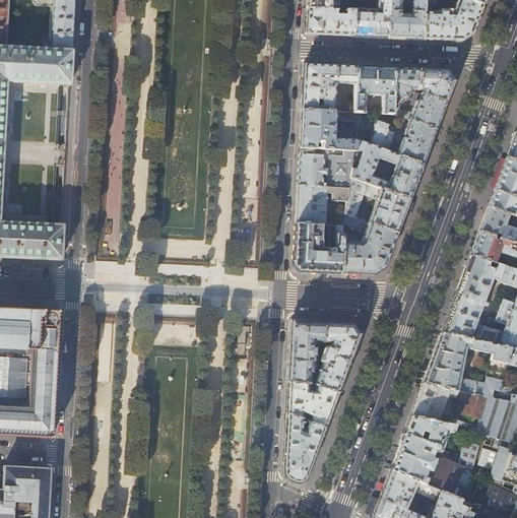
[(0,0),(0,254),(64,258),(65,230),(66,223),(65,223),(2,219),(6,149),(9,79),(72,82),(73,82),(73,75),(74,49),(74,45),(76,0),(35,0),(39,4),(53,5),(52,36),(54,36),(54,47),(8,45),(10,0),(0,0)]
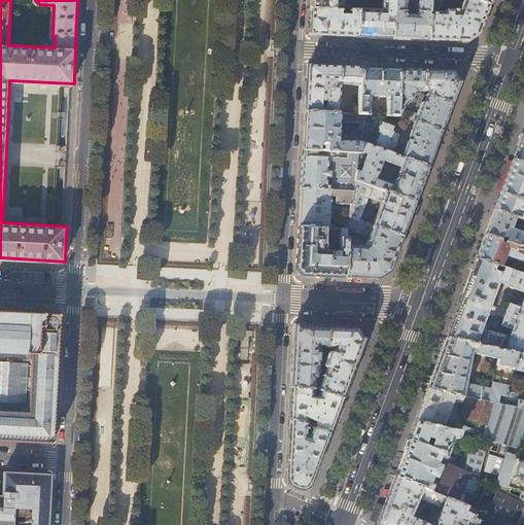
[(313,0),(313,7),(347,8),(350,8),(350,0),(313,0)]
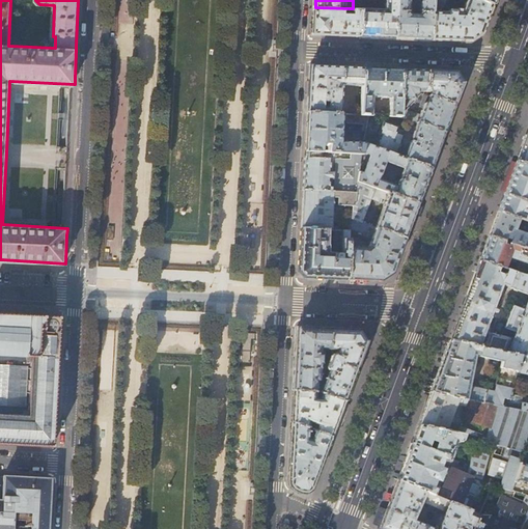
[(397,36),(399,0),(388,0),(387,8),(363,7),(363,9),(361,35),(389,36),(397,36)]
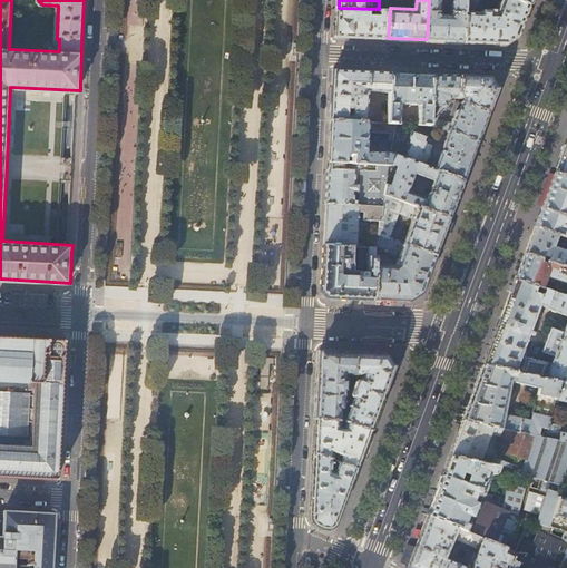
[(461,40),(466,40),(468,0),(429,0),(427,39),(461,40)]
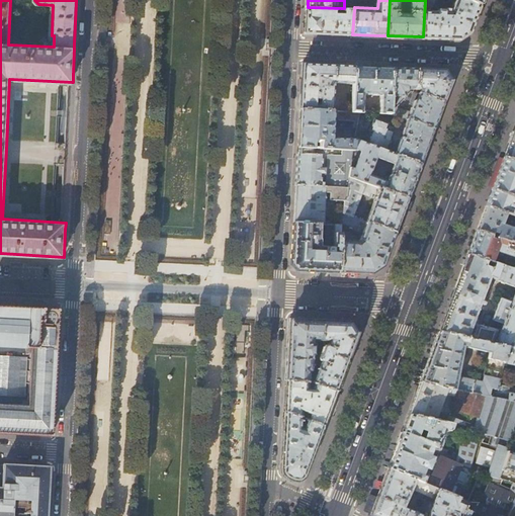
[(425,0),(423,36),(449,38),(452,38),(461,38),(469,33),(473,31),(474,28),(478,15),(483,3),(474,0),(457,0),(452,11),(451,11),(451,8),(446,7),(447,8),(440,8),(438,11),(431,10),(433,6),(434,6),(435,3),(437,4),(438,0),(425,0)]
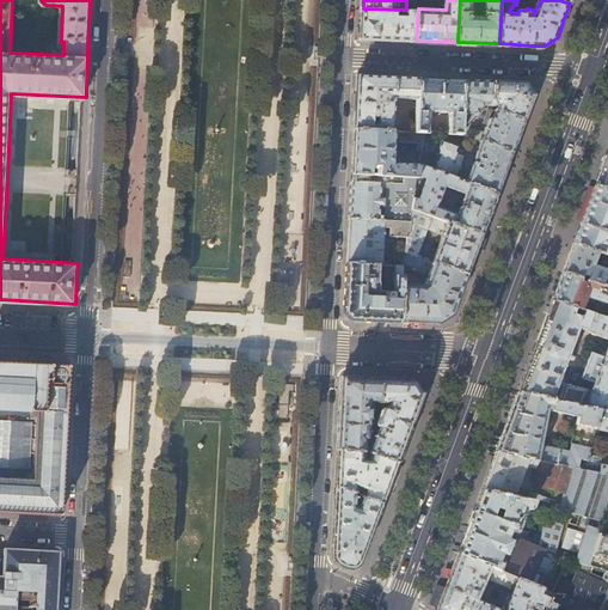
[(403,12),(403,10),(363,8),(363,23),(361,40),(391,40),(416,41),(418,11),(409,10),(409,16),(397,14),(397,12),(403,12)]
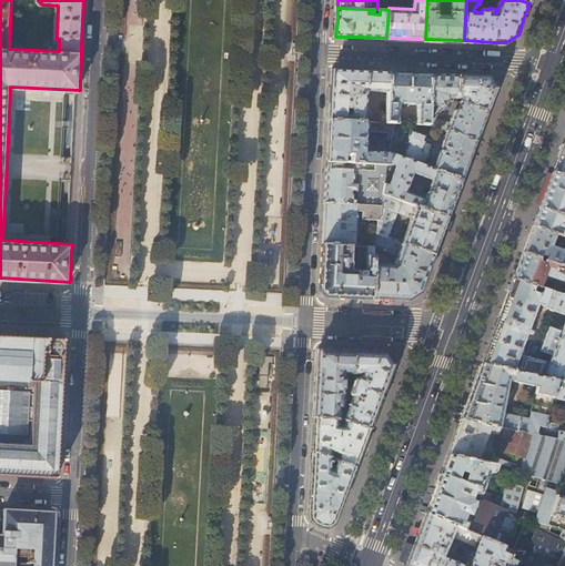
[(370,89),(391,90),(392,70),(345,68),(336,68),(334,68),(332,113),(332,118),(369,119),(370,89)]
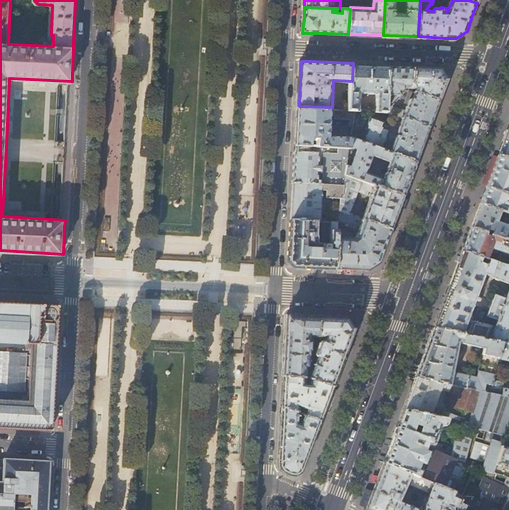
[(353,63),(352,81),(351,108),(358,108),(388,110),(389,100),(390,65),(386,65),(353,63)]
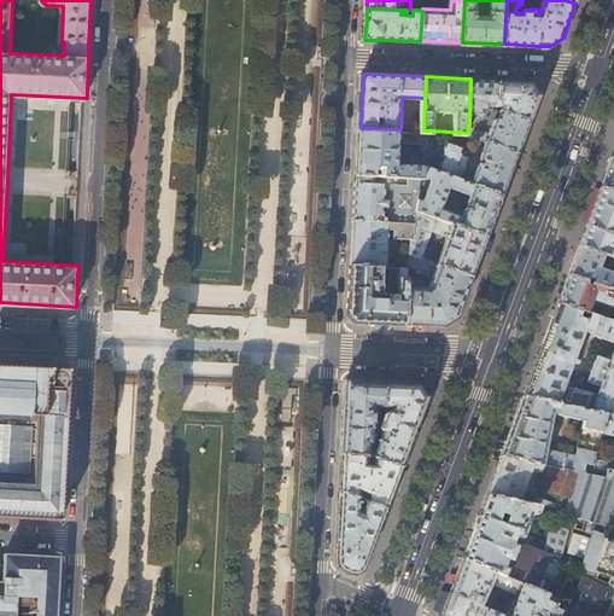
[(474,79),(471,79),(469,121),(480,121),(485,116),(493,108),(497,108),(496,105),(500,98),(501,80),(474,79)]
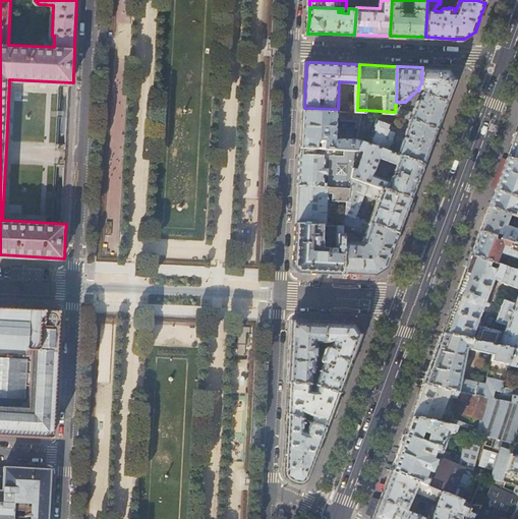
[(421,82),(418,89),(425,89),(424,93),(449,102),(452,92),(457,79),(453,74),(450,69),(442,68),(422,67),(421,82)]
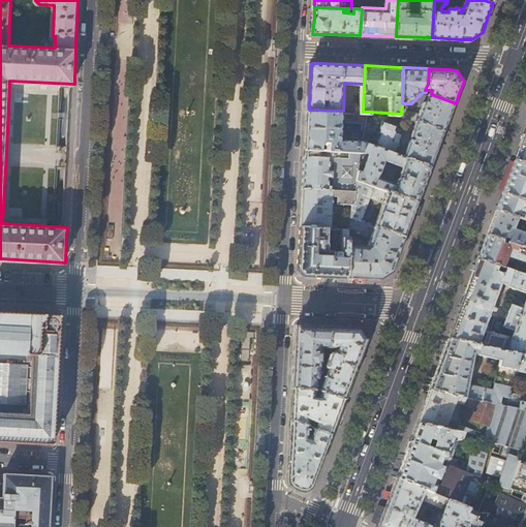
[(431,94),(426,92),(423,92),(415,99),(422,102),(422,103),(424,104),(421,113),(407,107),(401,114),(419,120),(445,130),(455,106),(456,103),(431,94)]
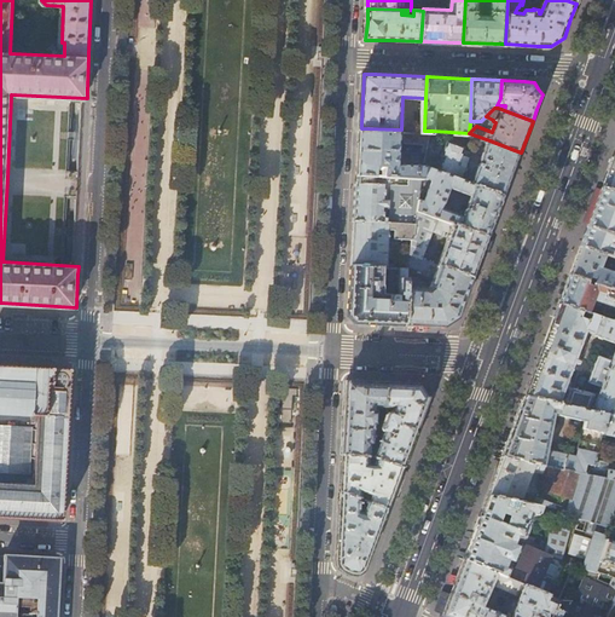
[(424,131),(401,130),(361,128),(360,151),(359,173),(378,174),(378,168),(384,168),(384,174),(425,177),(428,165),(428,163),(406,163),(406,165),(400,165),(402,134),(406,134),(406,137),(407,139),(427,140),(425,148),(430,148),(433,131),(424,131)]
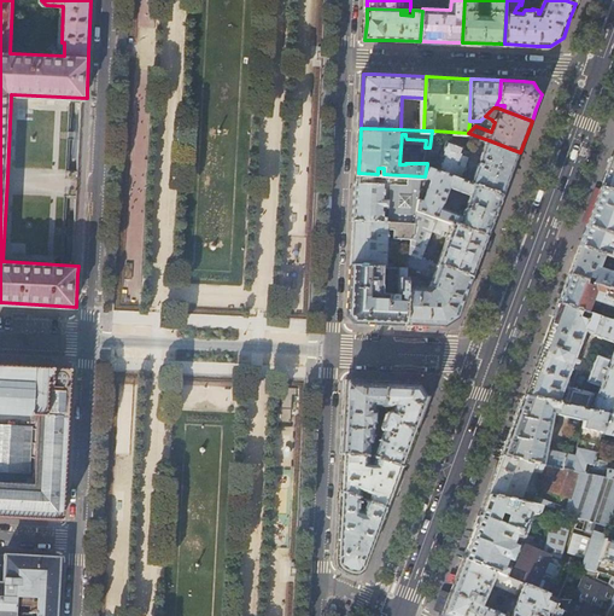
[(445,156),(440,169),(463,178),(471,158),(471,157),(471,156),(469,156),(469,155),(462,152),(465,146),(449,140),(444,155),(445,156)]
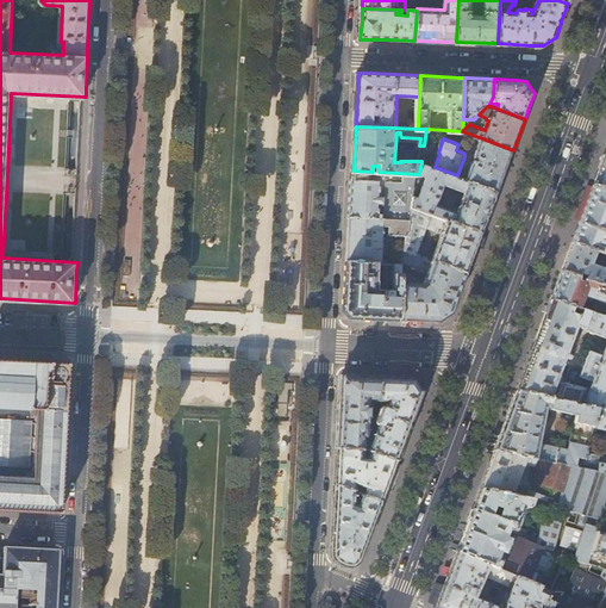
[(506,172),(513,150),(482,138),(467,179),(498,192),(506,172)]
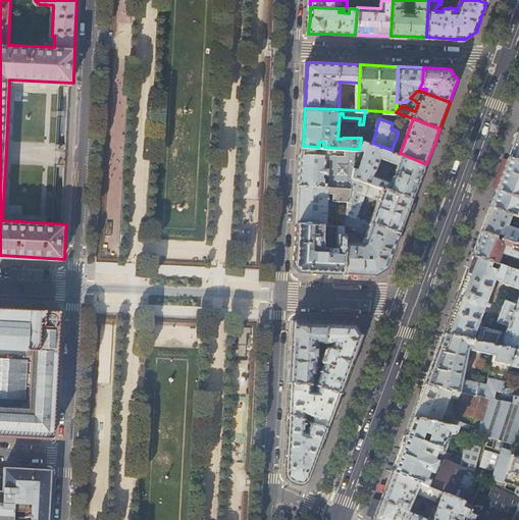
[(518,135),(511,154),(510,157),(518,159),(518,135)]
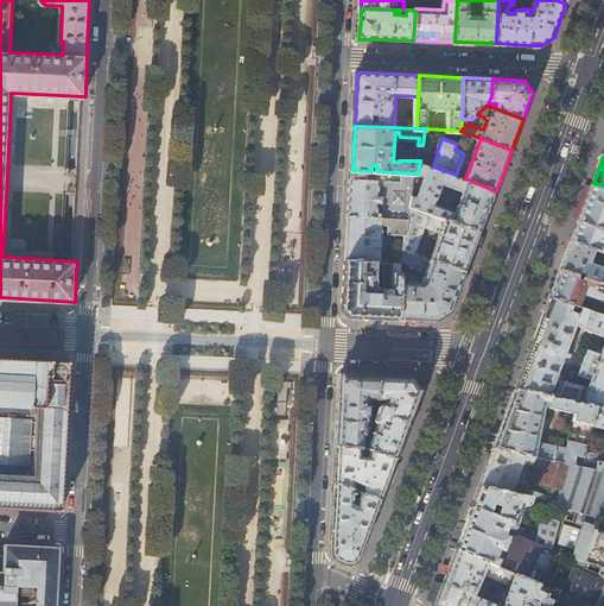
[(433,166),(420,162),(418,174),(412,206),(481,232),(483,227),(496,191),(465,178),(456,175),(433,166)]
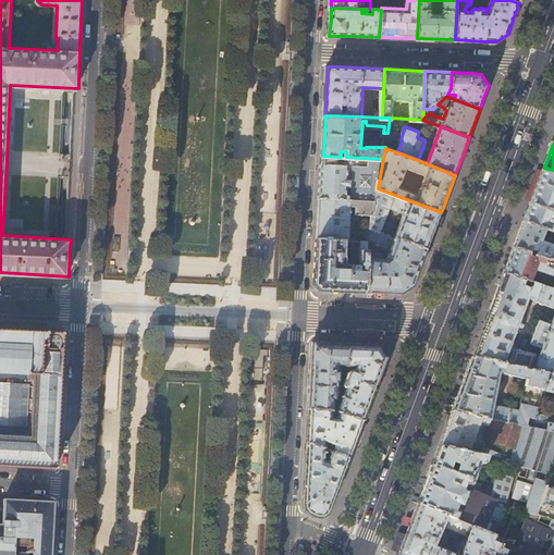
[(341,157),(323,156),(323,160),(321,197),(352,198),(355,198),(377,199),(378,188),(383,159),(346,157),(341,157)]
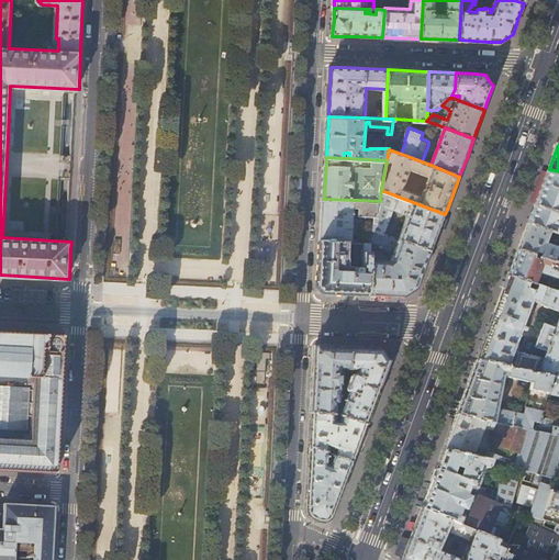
[(558,171),(549,169),(535,208),(529,222),(558,232),(558,171)]
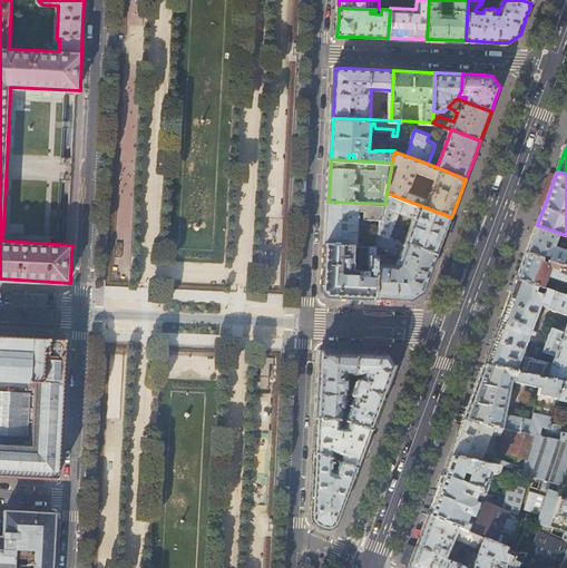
[(380,233),(392,237),(401,212),(410,215),(412,211),(417,213),(406,243),(438,254),(439,250),(451,217),(387,193),(385,204),(382,219),(380,233)]
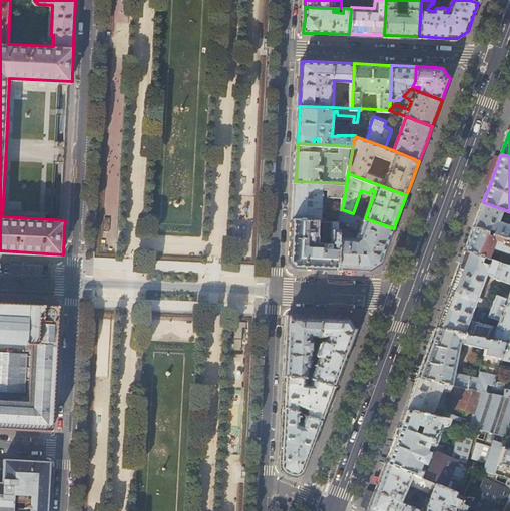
[(322,219),(324,182),(296,181),(296,185),(294,218),(320,219),(322,219)]
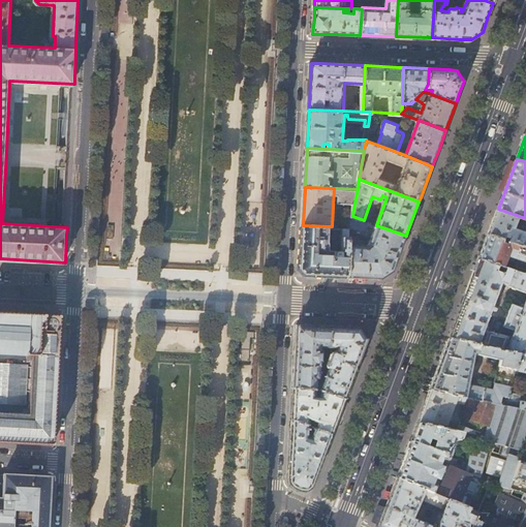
[(358,189),(337,188),(337,197),(339,197),(339,203),(354,204),(358,189)]
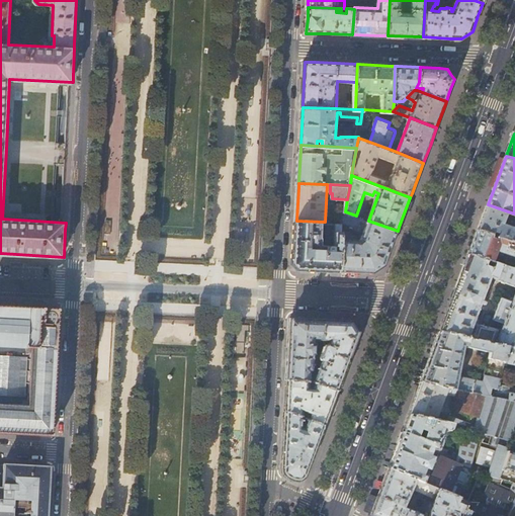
[(514,213),(488,204),(482,221),(479,229),(514,241),(514,213)]
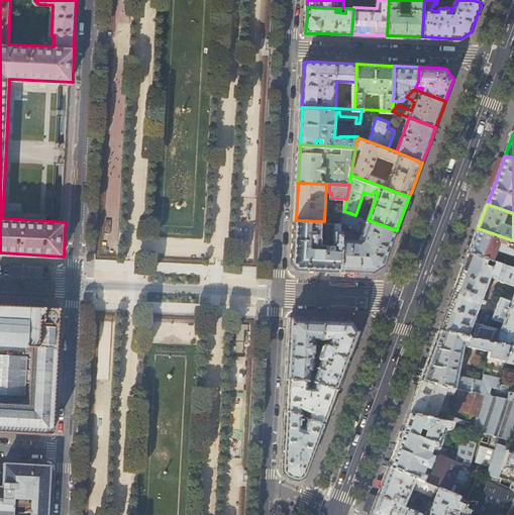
[(355,215),(344,211),(343,220),(356,225),(355,227),(365,230),(363,237),(349,237),(349,239),(342,238),(340,269),(357,270),(374,271),(381,266),(385,264),(388,253),(397,230),(368,220),(355,215)]
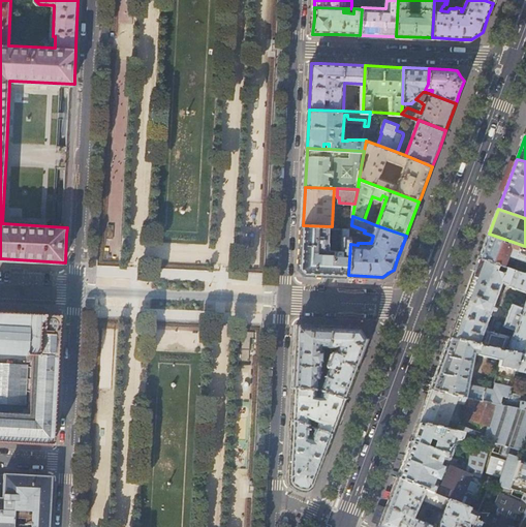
[(330,226),(303,225),(302,246),(301,268),(306,273),(336,275),(348,275),(350,244),(350,228),(344,227),(342,249),(329,249),(330,226)]
